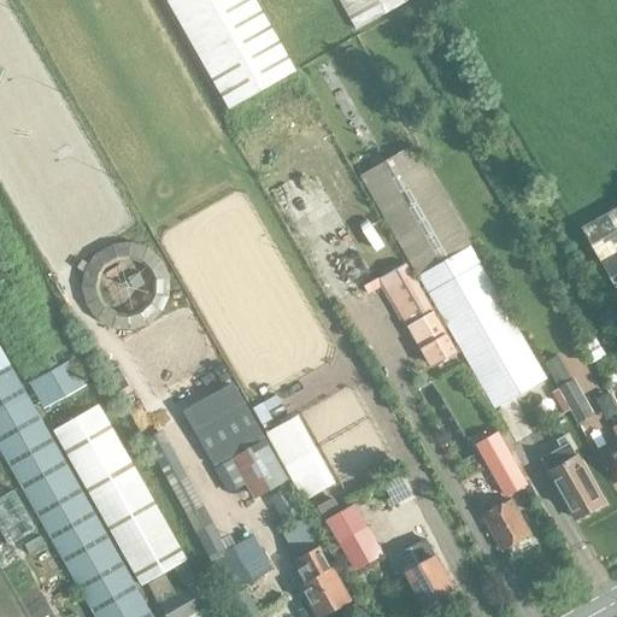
[(294,72),(253,0),(166,0),(229,110),(294,72)]
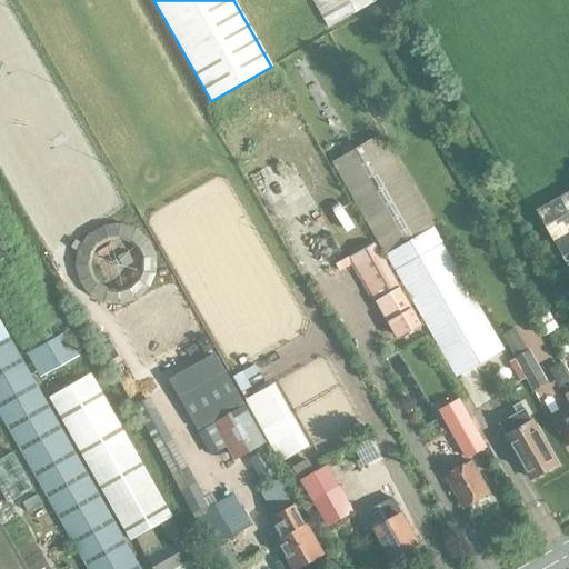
[(311,0),(327,28),(377,0),(311,0)]
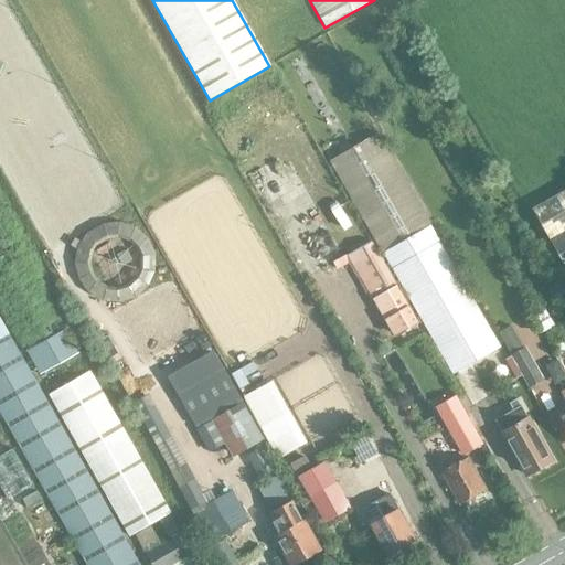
[(326,41),(276,70),(470,407),(518,379),(326,41)]
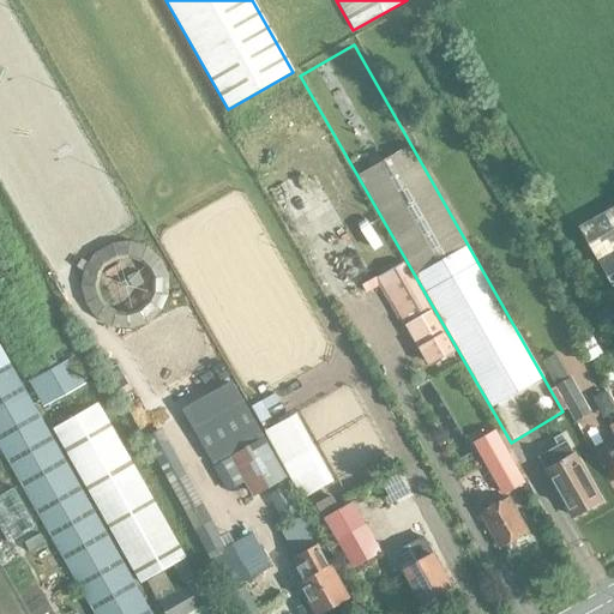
[(613,290),(613,205),(577,227),(613,290)]
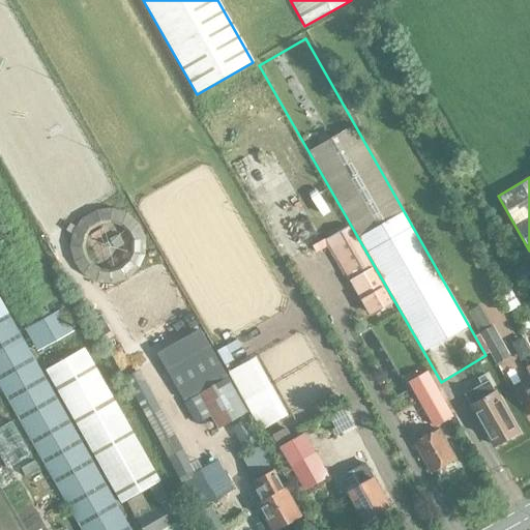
[(144,248),(144,241),(144,235),(142,229),(140,224),(136,217),(131,213),(124,209),(119,207),(111,206),(104,207),(97,208),(92,211),(86,215),(81,221),(78,227),(76,233),(75,240),(76,247),(77,254),(80,259),(84,265),(88,269),(94,272),(100,275),(108,276),(115,275),(121,274),(127,271),(133,267),(138,262),(142,256),(144,248)]
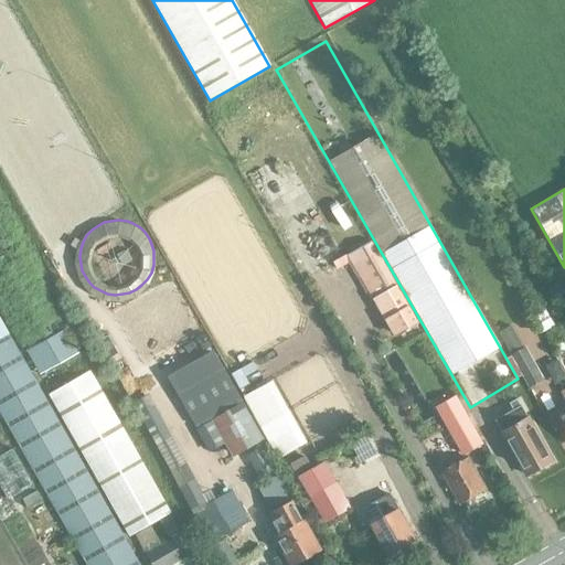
[(375,296),(397,284),(372,240),(350,253),(375,296)]
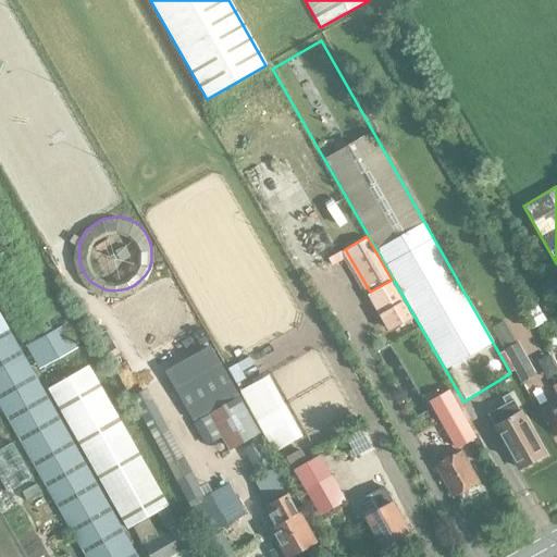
[(401,299),(378,313),(388,332),(412,318),(401,299)]
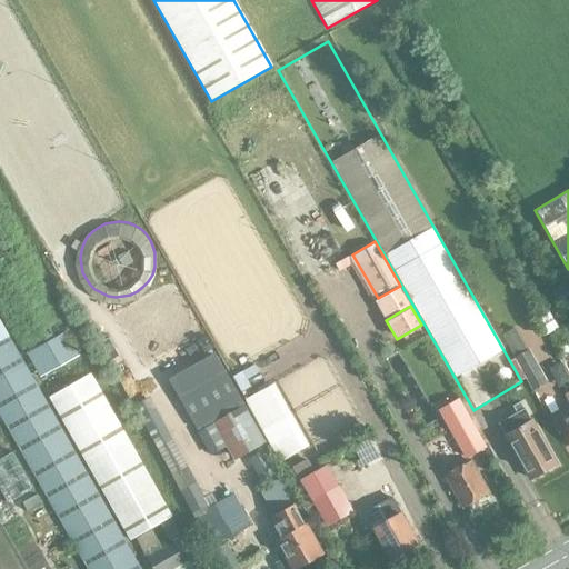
[(513,328),(500,336),(507,346),(520,339),(513,328)]
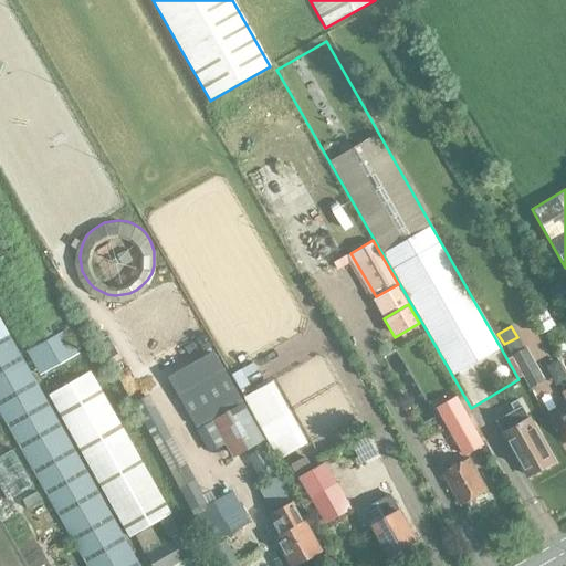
[(40,370),(80,353),(69,327),(29,346),(40,370)]
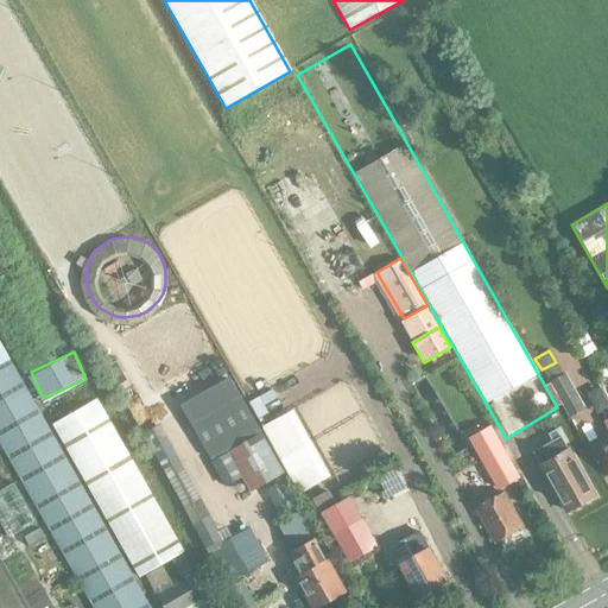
[(116,360),(103,367),(119,392),(131,385),(116,360)]
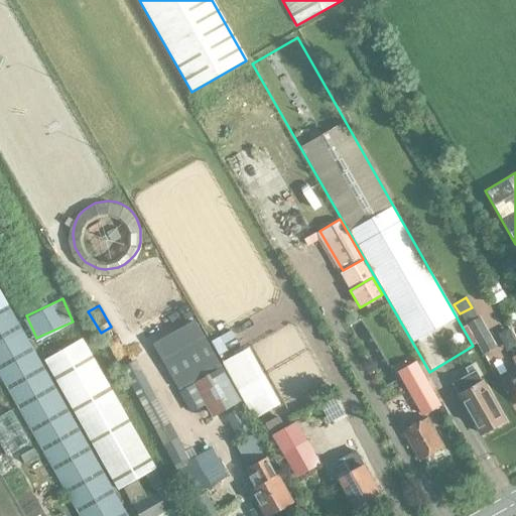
[(482,355),(497,347),(480,316),(465,324),(482,355)]
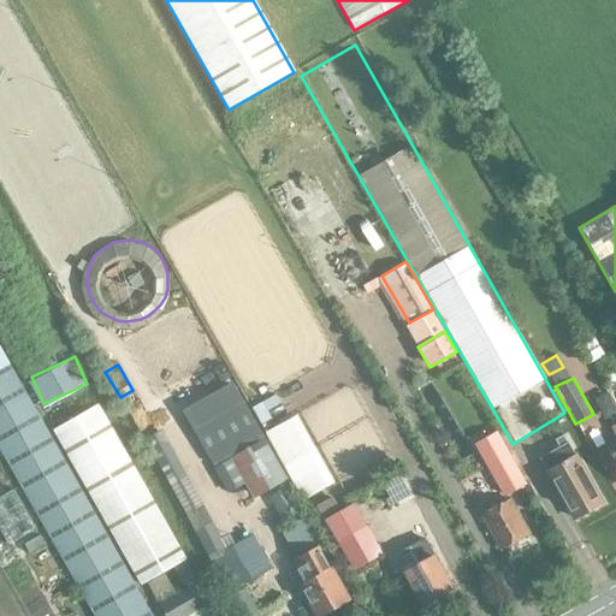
[(184,414),(213,463),(264,434),(235,384),(184,414)]
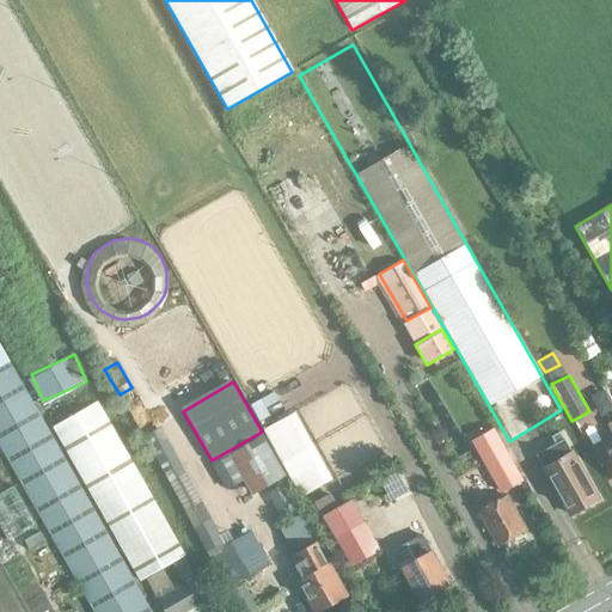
[(53,426),(140,581),(146,577),(183,557),(96,402),(53,426)]
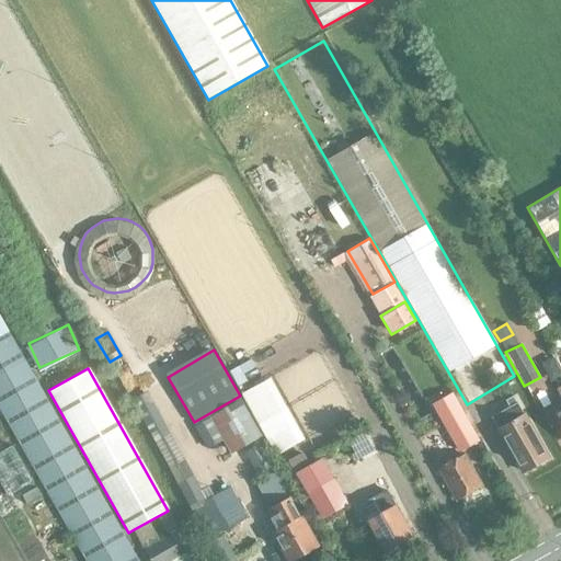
[(248,391),(281,451),(296,443),(264,382),(248,391)]
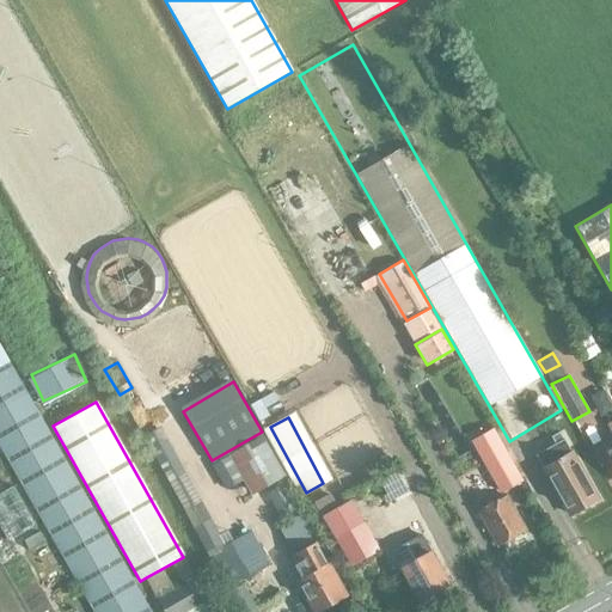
[(145,435),(185,510),(197,505),(157,428),(145,435)]
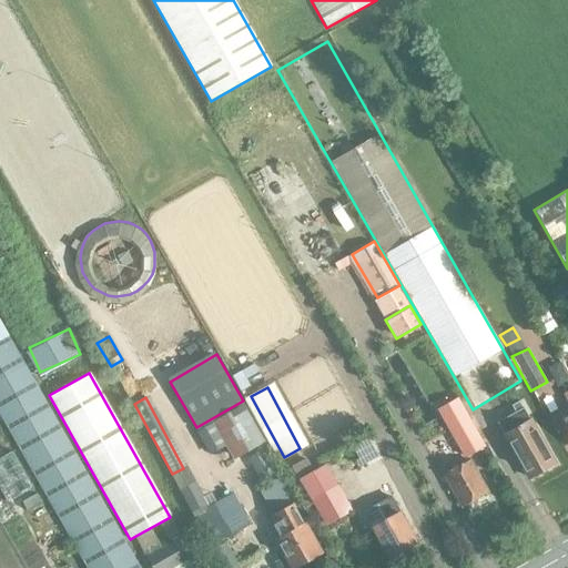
[(243,404),(212,423),(195,432),(210,455),(225,446),(233,460),(265,442),(243,404)]
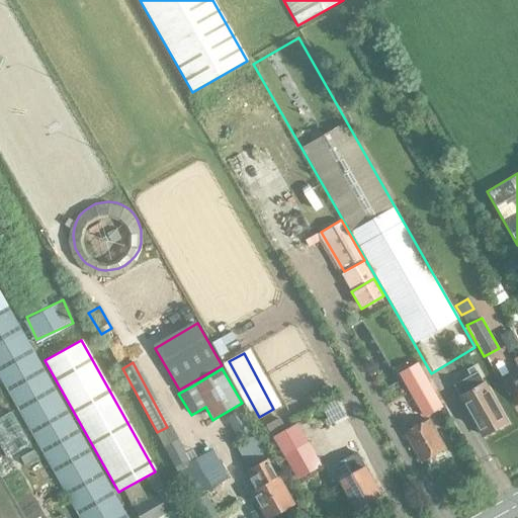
[(489,393),(465,407),(483,436),(505,422),(489,393)]
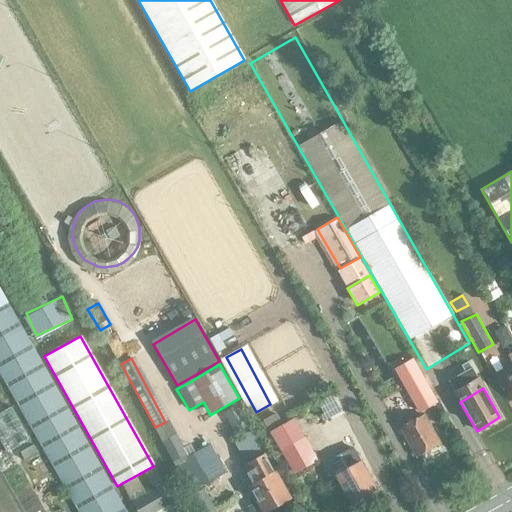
[(417,413),(437,401),(431,391),(411,402),(417,413)]
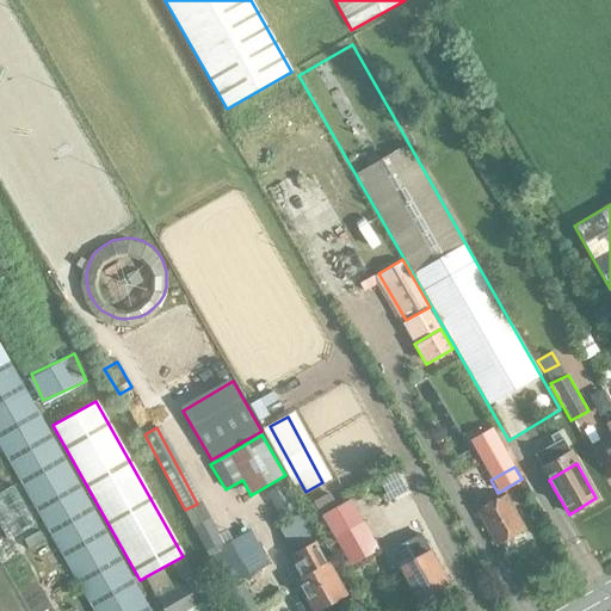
[(284,514),(297,507),(282,483),(270,491),(284,514)]
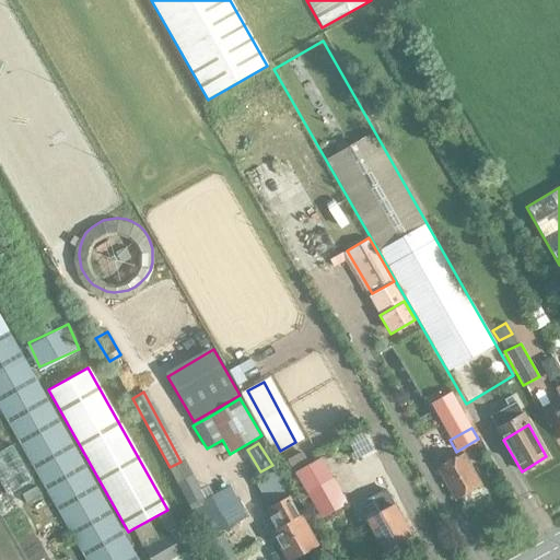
[(456,499),(480,486),(463,454),(439,467),(456,499)]
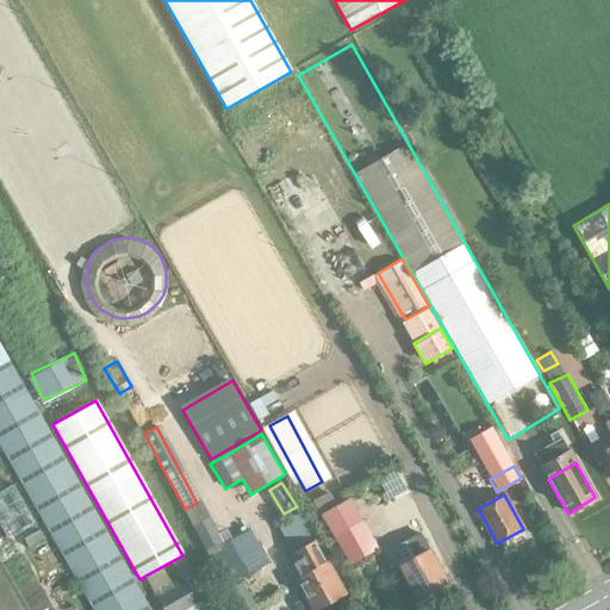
[(350,500),(323,516),(350,564),(378,547),(350,500)]
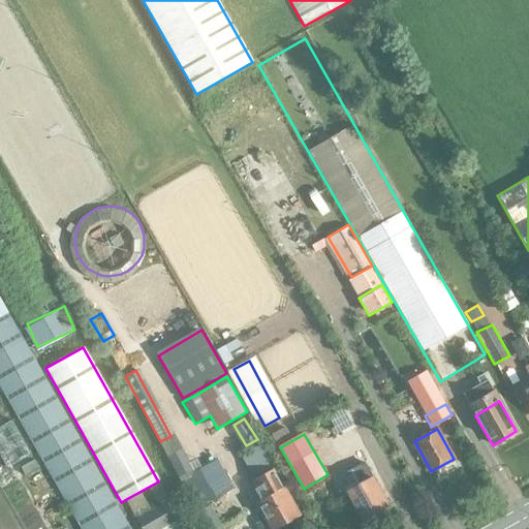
[(196,472),(177,436),(162,444),(182,480),(181,480),(197,508),(234,488),(218,459),(196,472)]
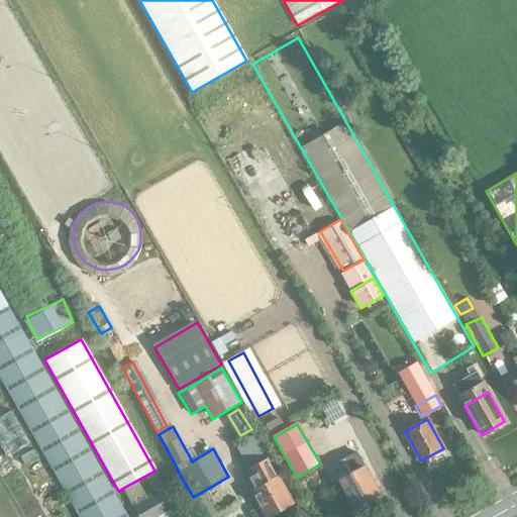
[(253,436),(239,445),(250,461),(265,451),(253,436)]
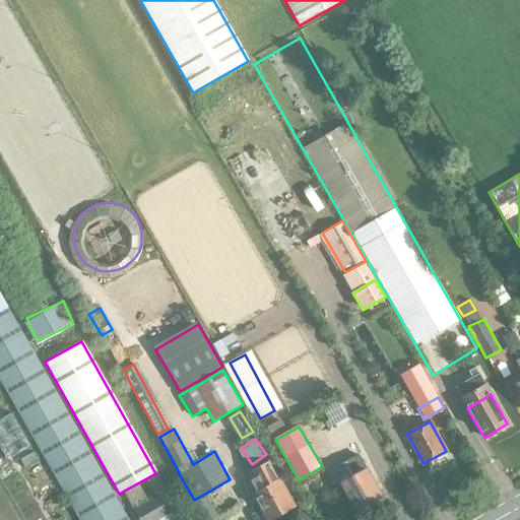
[(334,469),(358,510),(382,497),(359,456),(334,469)]
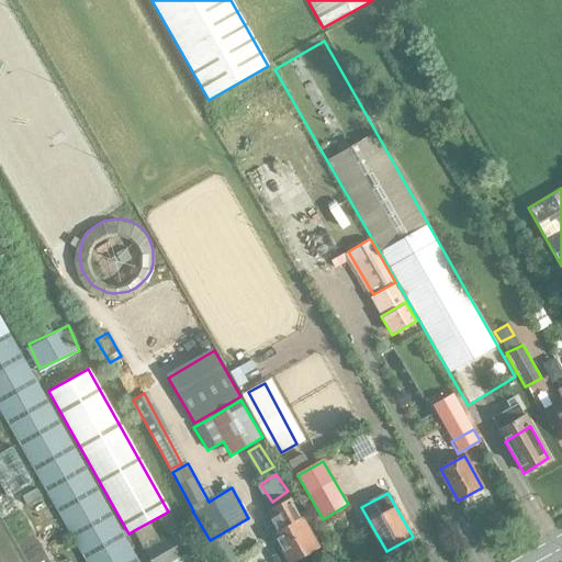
[(313,552),(318,549),(290,499),(270,510),(281,529),(273,534),(290,561),(294,561),(304,557),(307,558),(312,555),(313,552)]
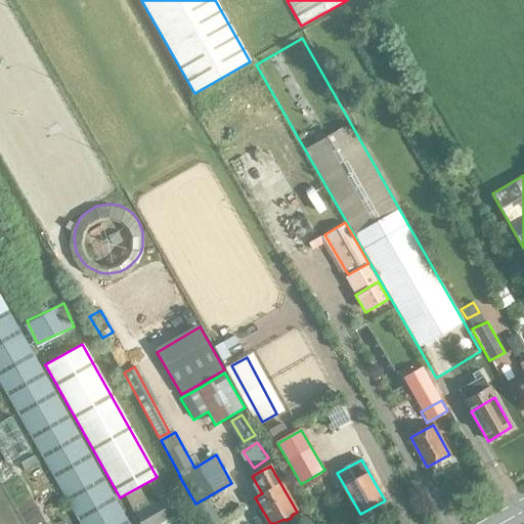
[(178,513),(167,494),(157,477),(125,494),(135,513),(141,523),(158,523),(173,515),(178,513)]
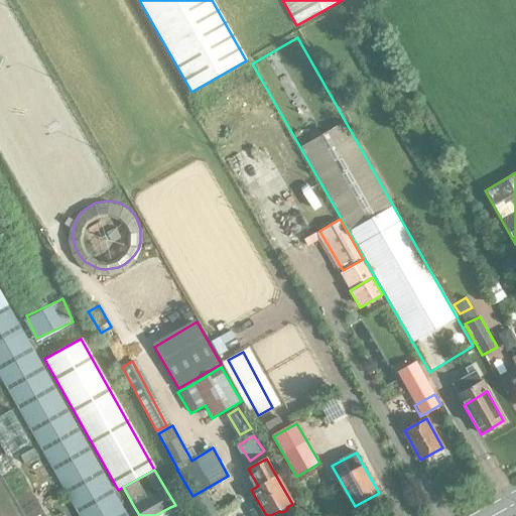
[(219,515),(206,492),(194,498),(204,515),(219,515)]
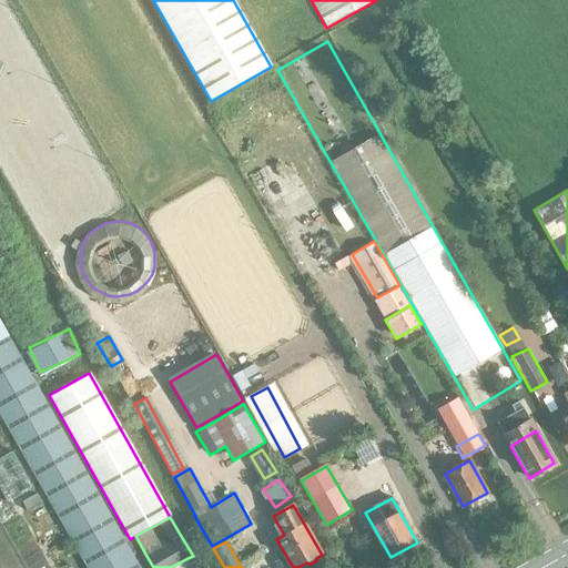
[(193,567),(188,558),(171,567),(193,567)]
